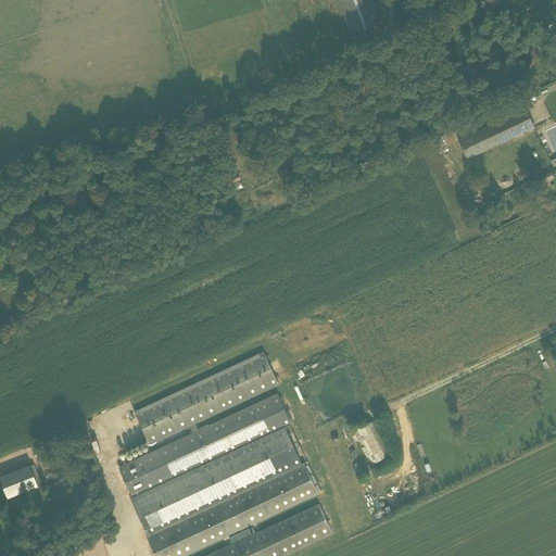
[(380,24),(371,0),(339,0),(351,34),(380,24)]
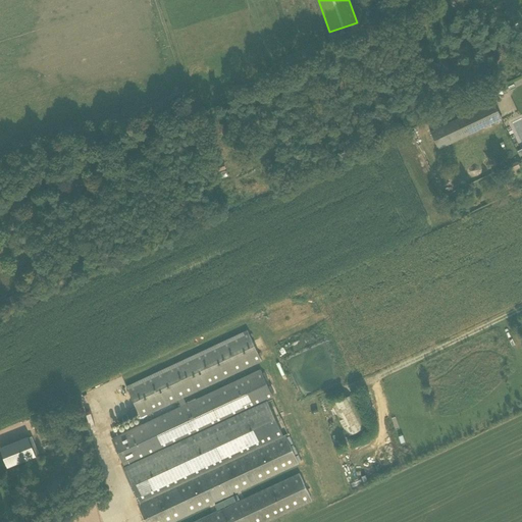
[(438,149),(502,119),(493,102),(430,132),(438,149)]
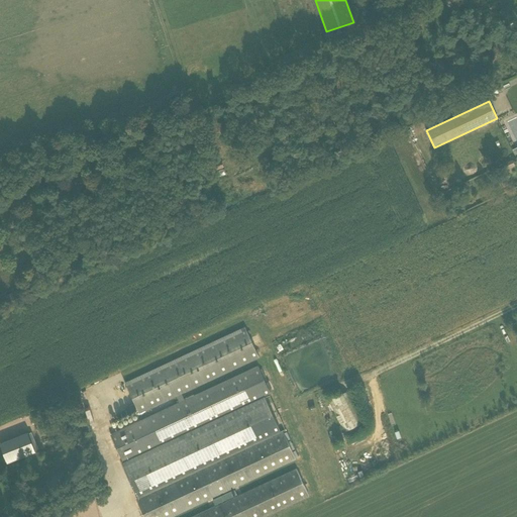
[(216,170),(223,168),(221,162),(214,164),(216,170)]
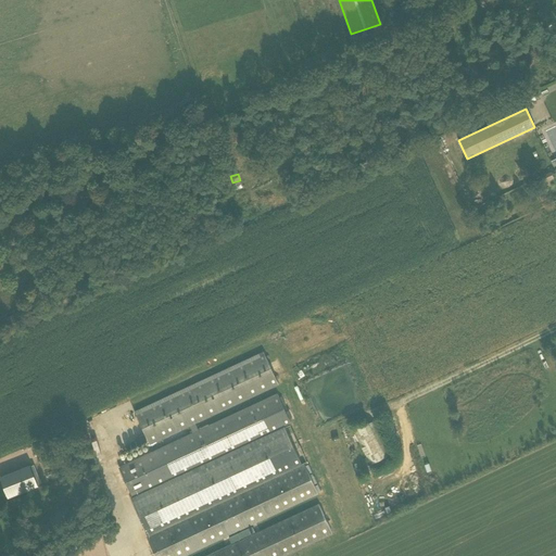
[(278,386),(277,382),(264,354),(136,414),(144,434),(136,439),(139,446),(149,442),(150,445),(189,427),(193,433),(199,431),(196,424),(278,386)]
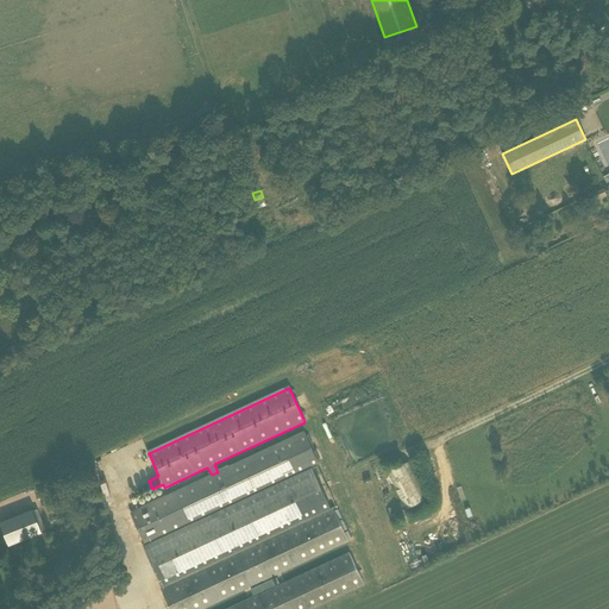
[(218,472),(212,475),(130,513),(145,544),(319,463),(303,432),(218,472)]
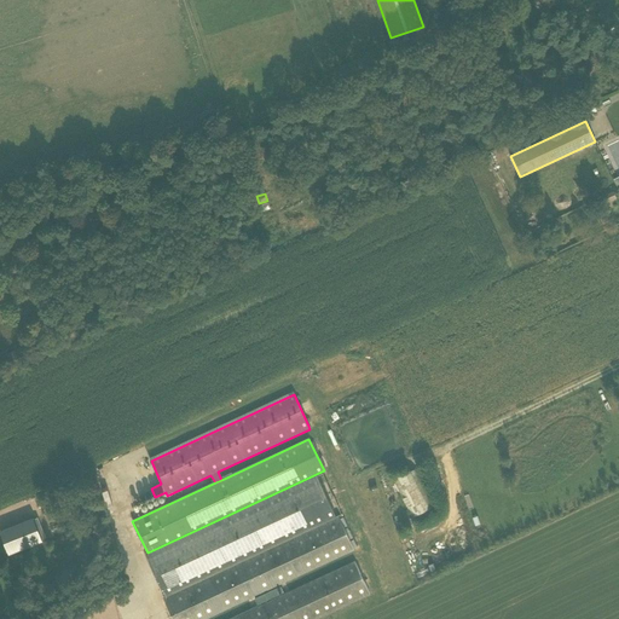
[(496,475),(493,468),(486,472),(489,479),(496,475)]
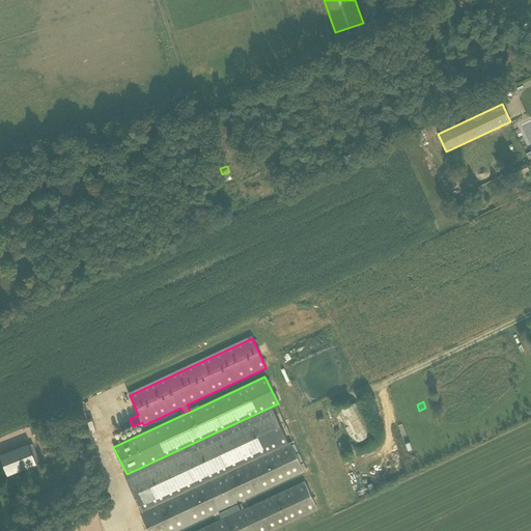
[(294,442),(277,406),(126,476),(142,511),(294,442)]
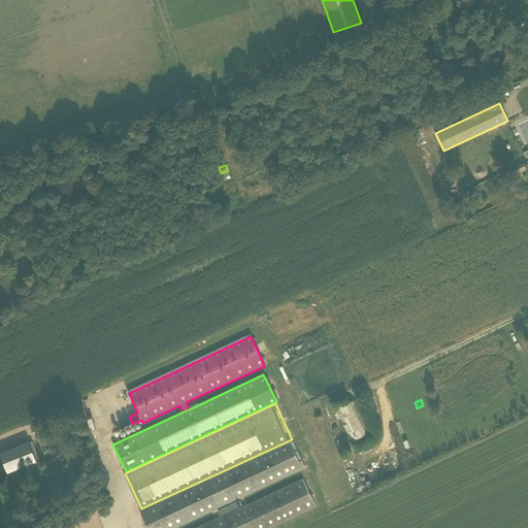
[(147,527),(173,527),(179,525),(217,508),(221,518),(232,512),(228,503),(302,468),(290,441),(139,512),(147,527)]
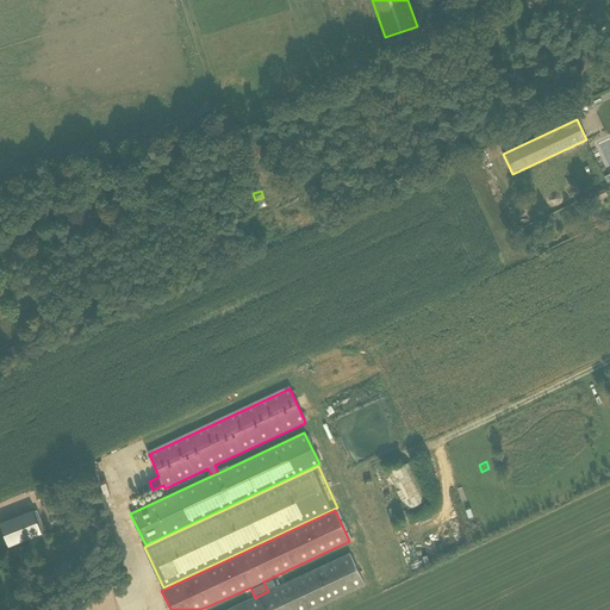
[(42,534),(33,511),(0,524),(10,547),(42,534)]
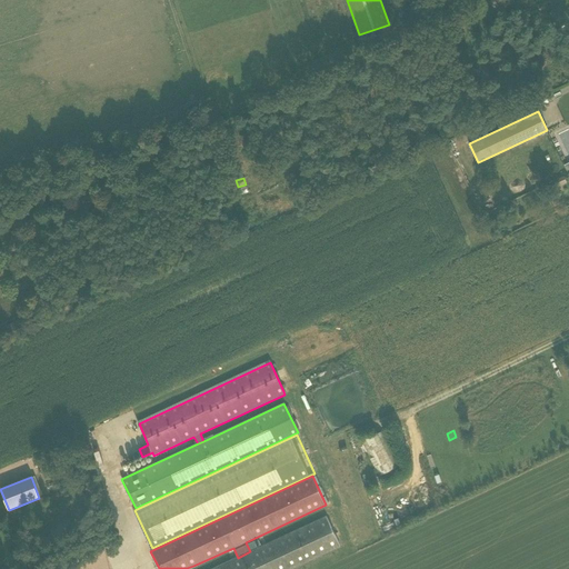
[(250,551),(238,558),(212,568),(289,568),(340,546),(327,517),(250,551)]
